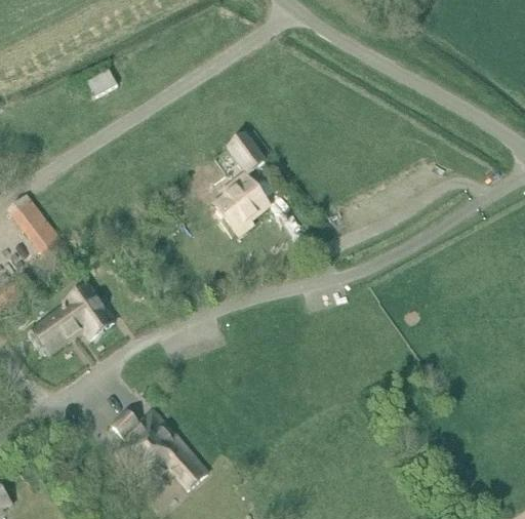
[(110,68),(88,80),(96,94),(118,83),(110,68)]
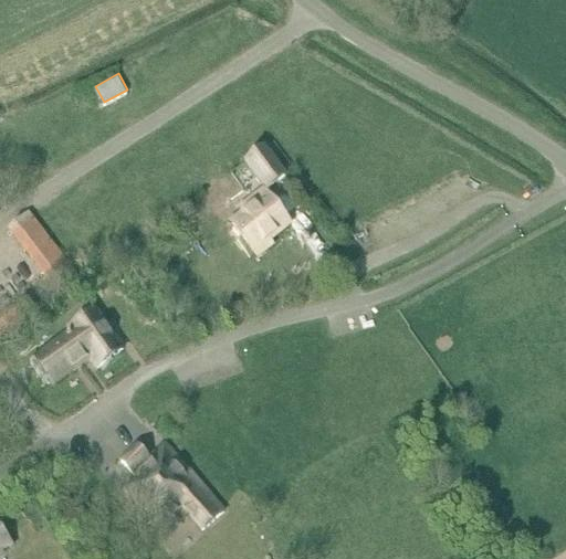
[(264,144),(247,157),(269,185),(286,171),(264,144)]
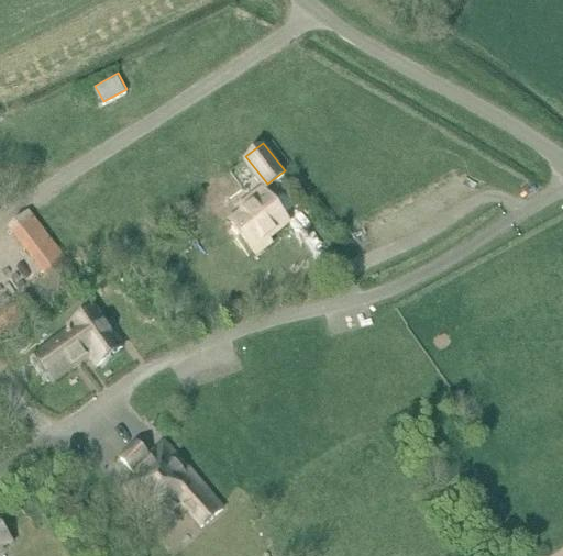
[(243,208),(231,218),(258,251),(273,238),(269,234),(288,219),(262,187),(241,204),(243,208)]
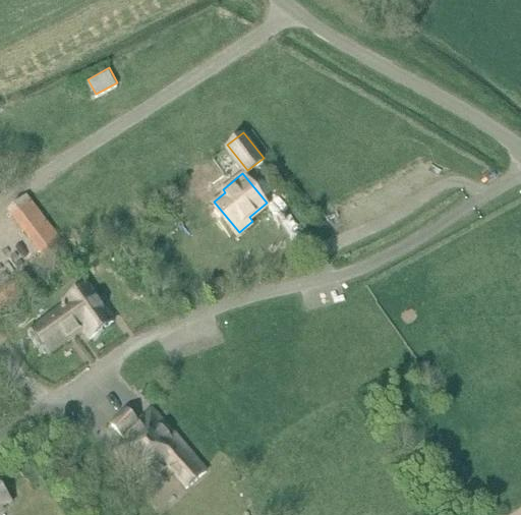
[(26,191),(11,204),(56,262),(71,249),(26,191)]
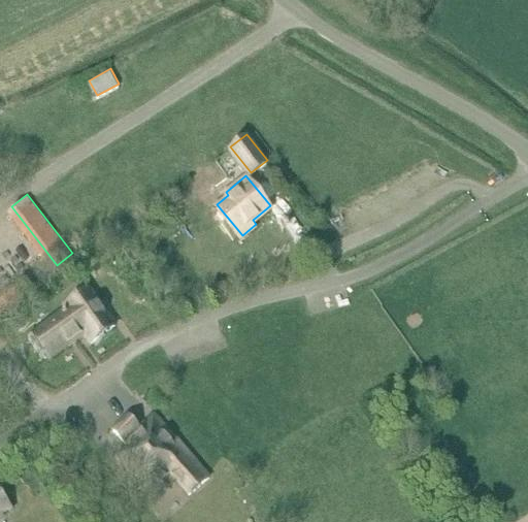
[(24,271),(0,290),(0,307),(32,283),(24,271)]
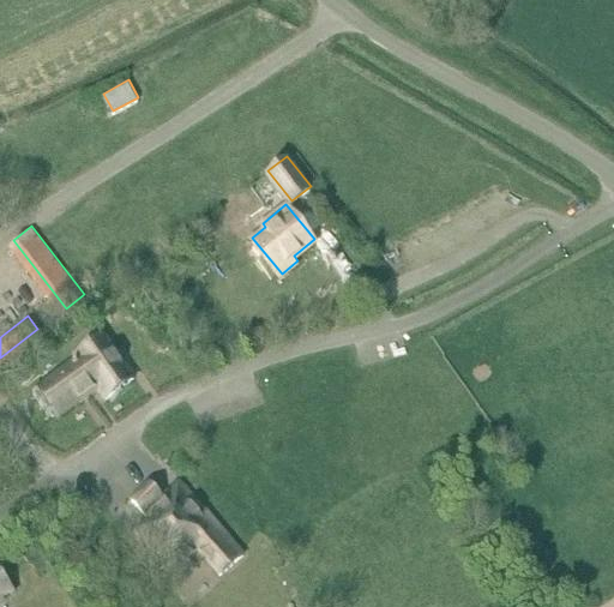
[(80,358),(100,385),(108,397),(136,378),(106,335),(78,355),(80,358)]
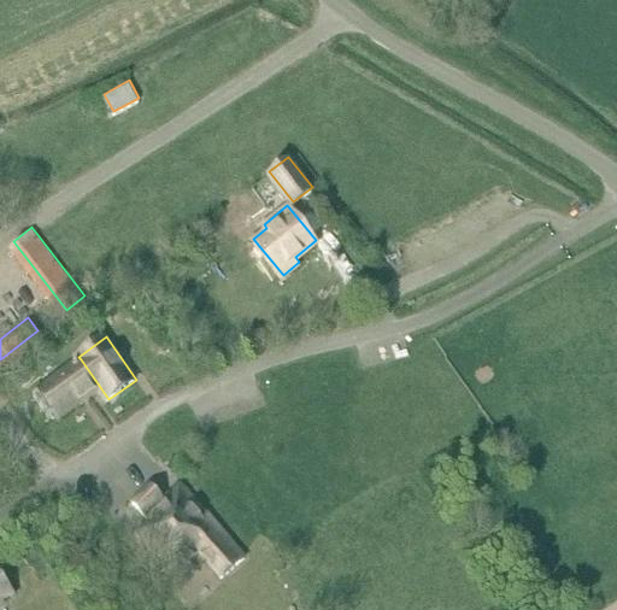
[(59,416),(100,387),(81,359),(40,388),(59,416)]
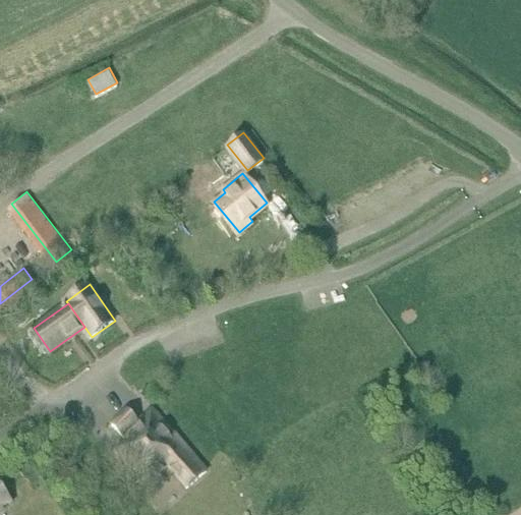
[(129,409),(112,423),(127,441),(116,451),(149,489),(173,467),(188,485),(208,468),(155,408),(139,421),(129,409)]
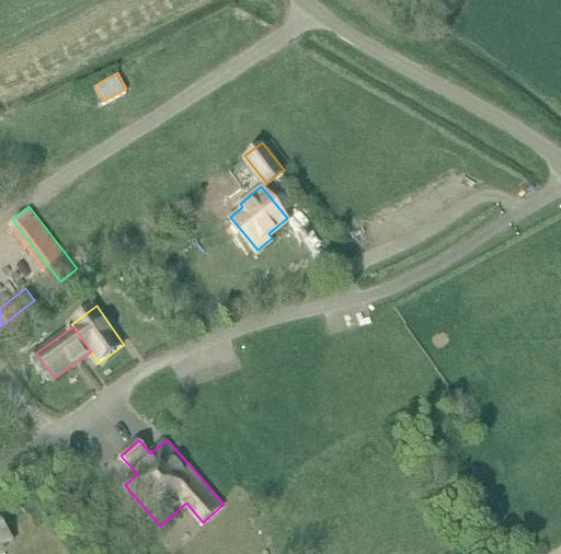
[(0,544),(13,535),(0,518),(0,544)]
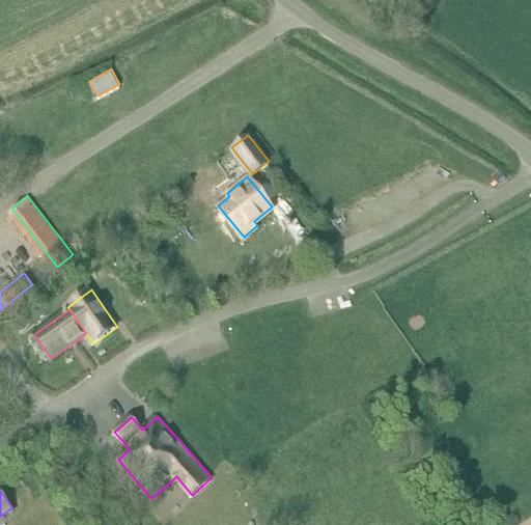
All buildings are outlined.
